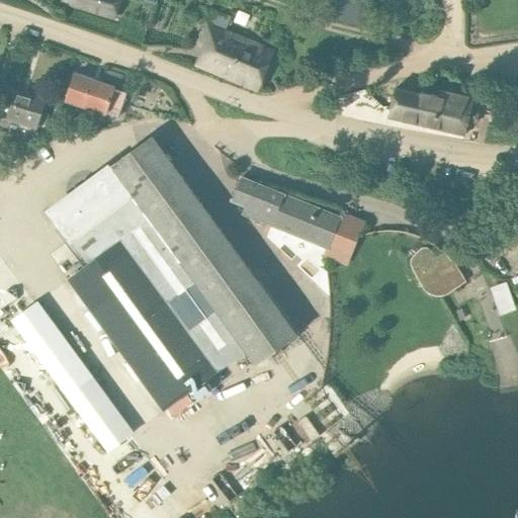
[(60,0),(61,0),(113,17),(118,0),(60,0)]
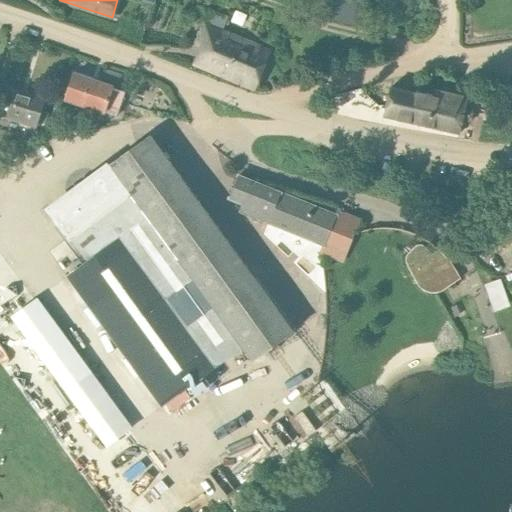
[(331,19),(350,24),(354,7),(335,2),(331,19)]
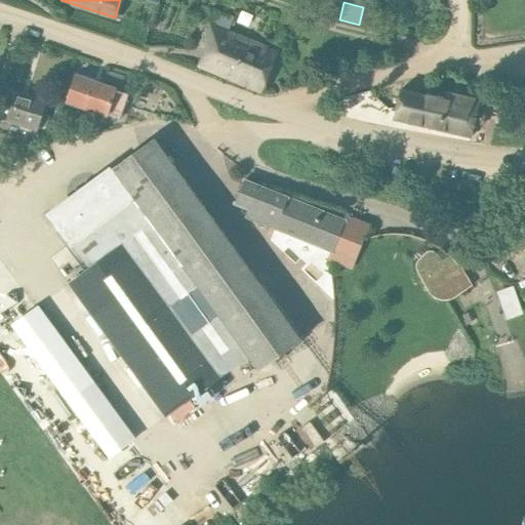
[(206,69),(259,90),(275,51),(207,24),(199,44),(213,50),(206,69)]
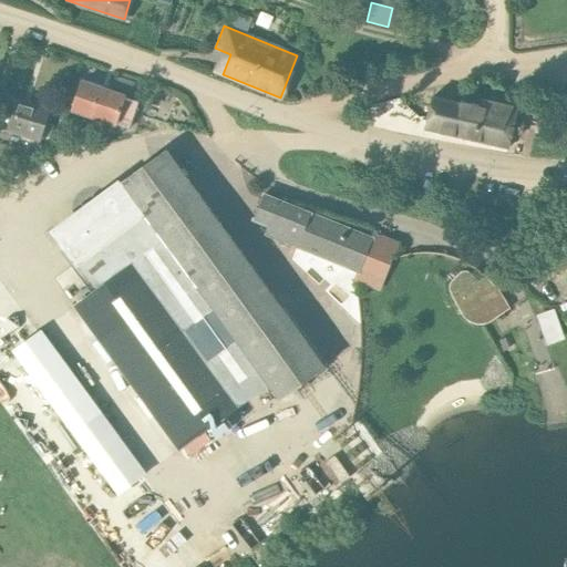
[(135,82),(119,76),(115,88),(132,93),(135,82)]
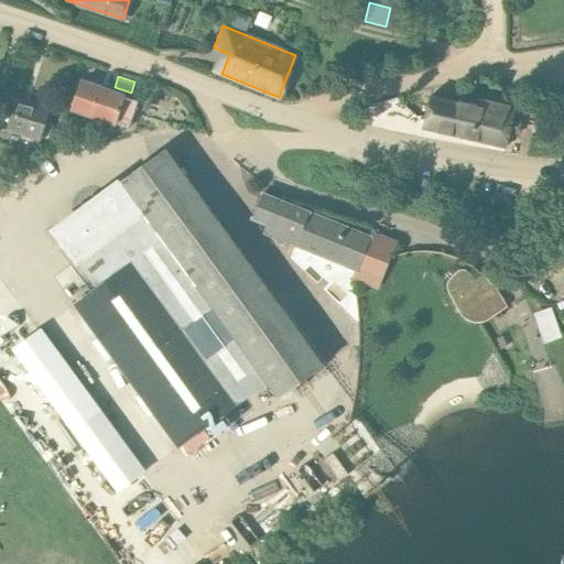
[(115,122),(129,127),(138,100),(123,96),(123,95),(80,80),(72,109),(115,123),(115,122)]
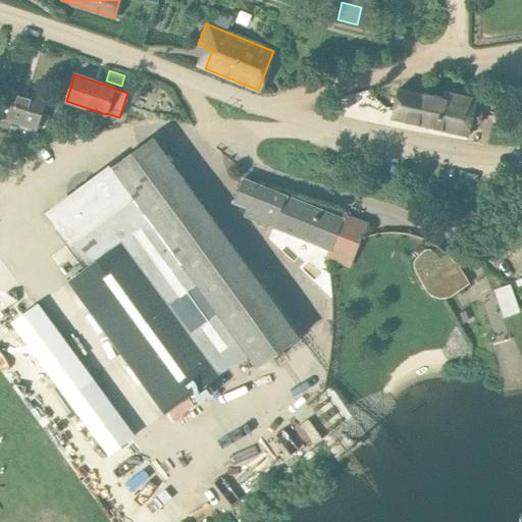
[(0,116),(36,128),(45,101),(3,87),(0,96),(0,116)]
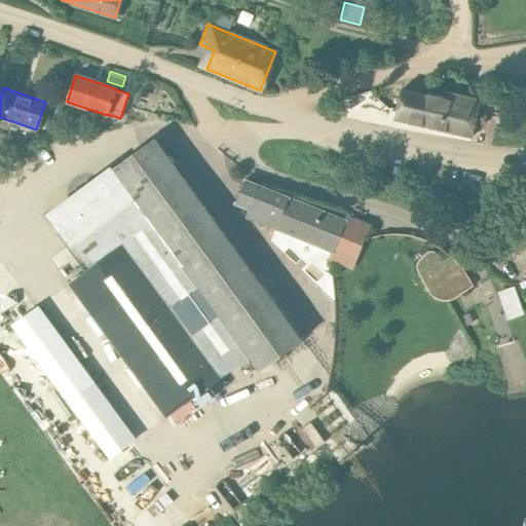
[(393,119),(437,129),(446,91),(445,91),(443,99),(401,88),(393,119)]
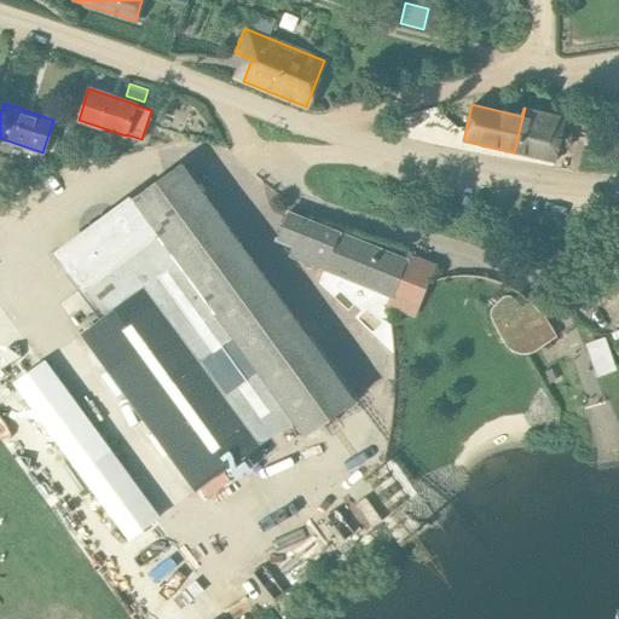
[(514,152),(554,162),(559,144),(570,146),(572,132),(561,129),(565,117),(525,108),(514,152)]
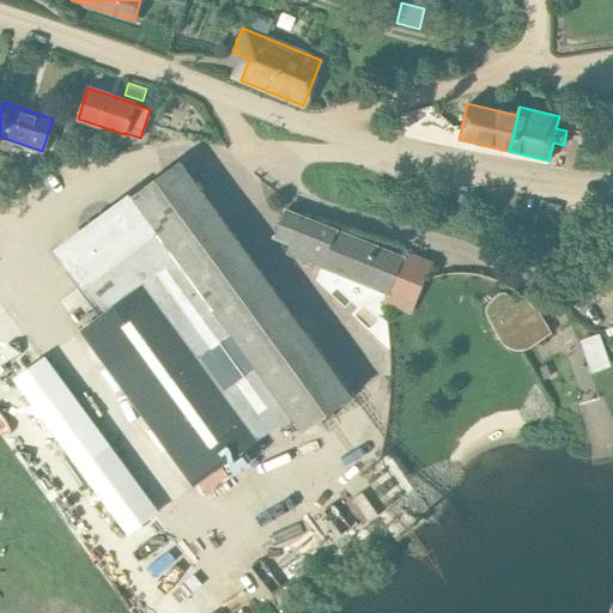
[(79,281),(55,298),(78,329),(107,368),(193,487),(281,422),(289,417),(301,432),(352,396),(310,338),(204,193),(180,161),(138,190),(123,171),(111,180),(126,199),(56,249),(79,281)]
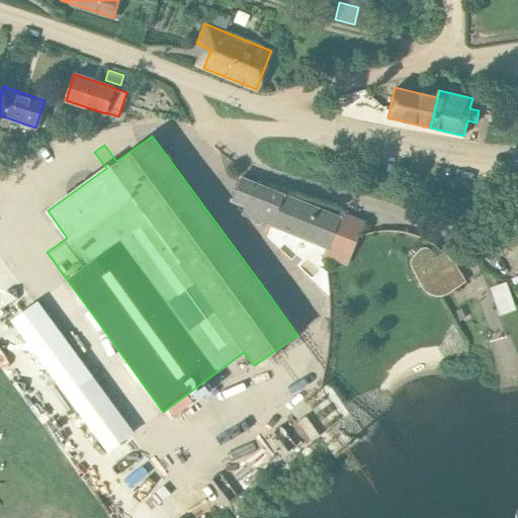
[(242,212),(330,248),(341,218),(239,176),(230,198),(245,204),(242,212)]
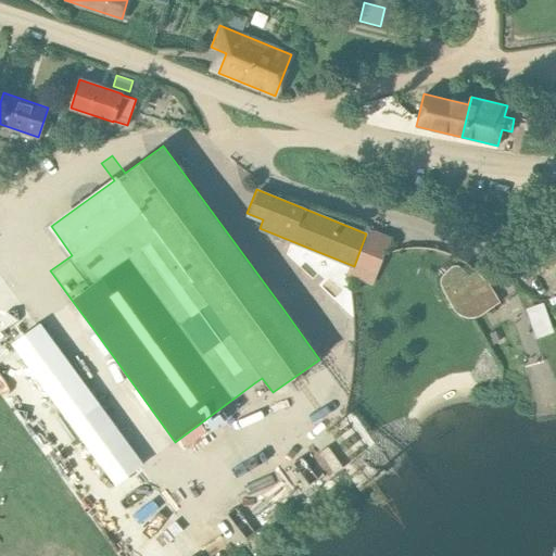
[(480,315),(500,301),(490,285),(474,268),(467,275),(459,266),(441,285),(455,310),(480,315)]
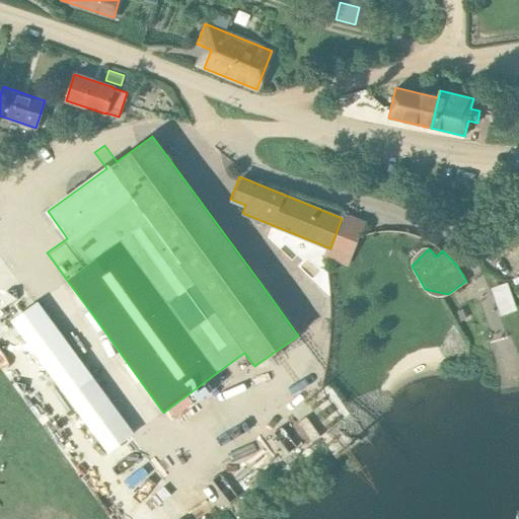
[(506,284),(491,289),(501,317),(516,311),(506,284)]
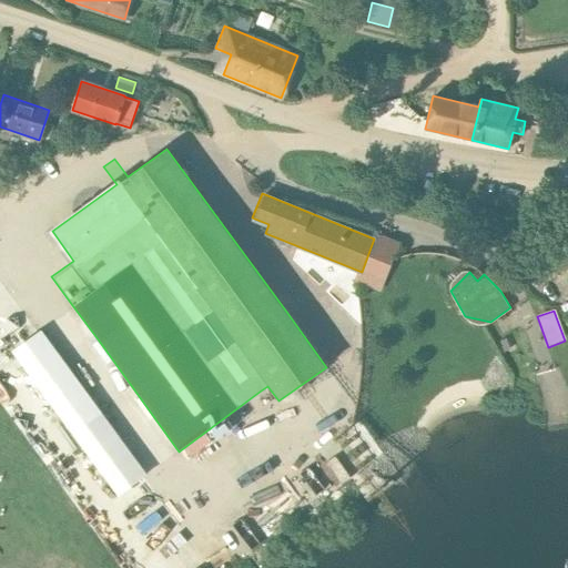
[(118,496),(148,474),(41,328),(38,332),(12,352),(118,496)]
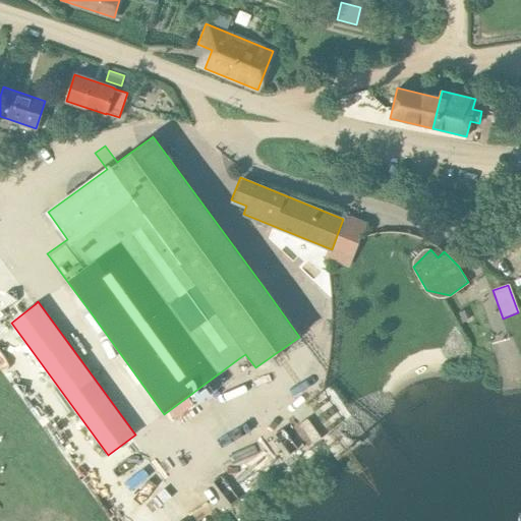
[(201,520),(207,520),(211,518),(195,501),(189,507),(201,520)]
